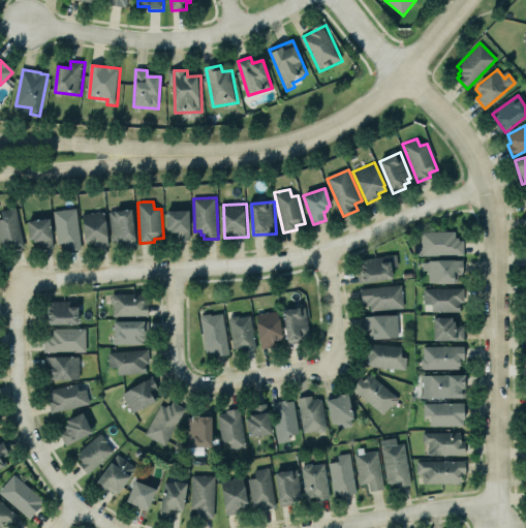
[(0,211),(2,218),(0,218),(0,242),(1,247),(11,245),(12,249),(24,247),(16,207),(0,211)]
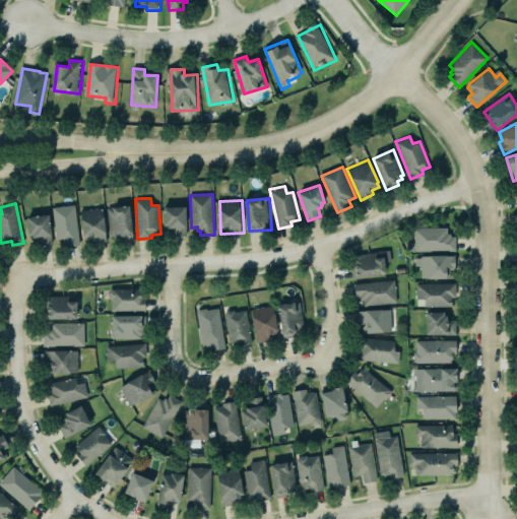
[(164,206),(186,205),(187,236),(180,235),(173,236),(173,228),(171,228),(171,229),(168,229),(168,228),(169,224),(164,224),(164,206)]
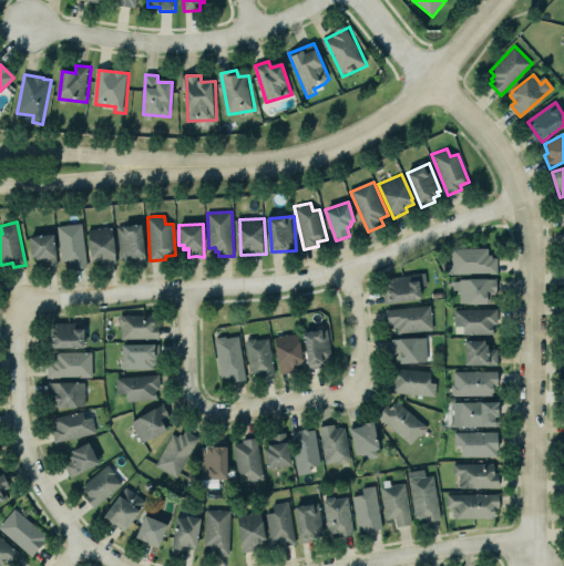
[(88,269),(86,225),(61,226),(63,263),(73,263),(73,269),(88,269)]
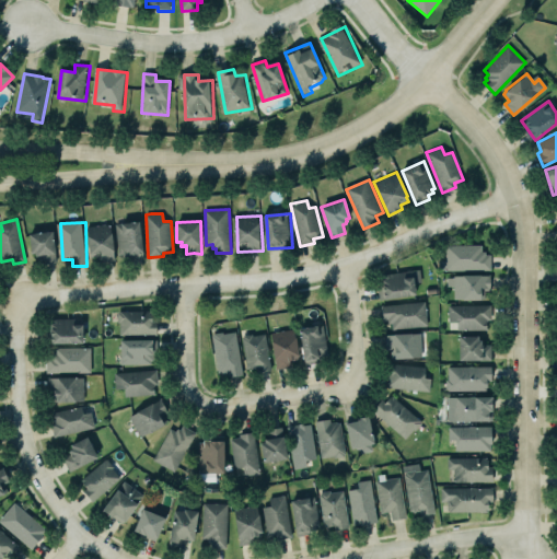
[(86,226),(109,223),(111,232),(112,232),(114,249),(113,249),(115,260),(100,263),(99,257),(91,258),(90,253),(86,226)]
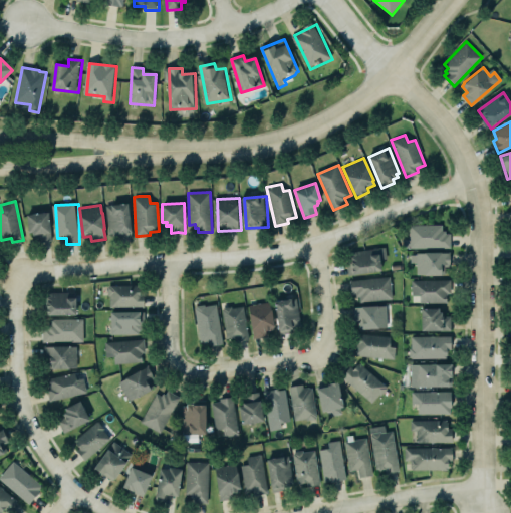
[(108,206),(110,238),(133,237),(132,205),(108,206)]
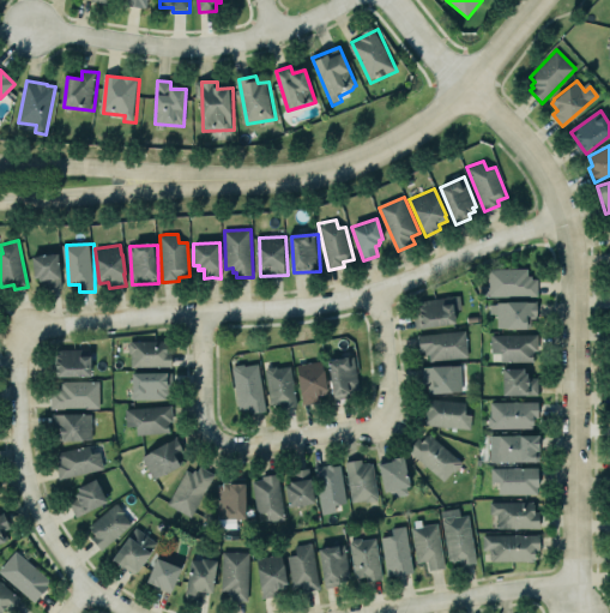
[(31,256),(58,252),(62,287),(49,289),(48,280),(40,281),(40,276),(34,277),(31,256)]
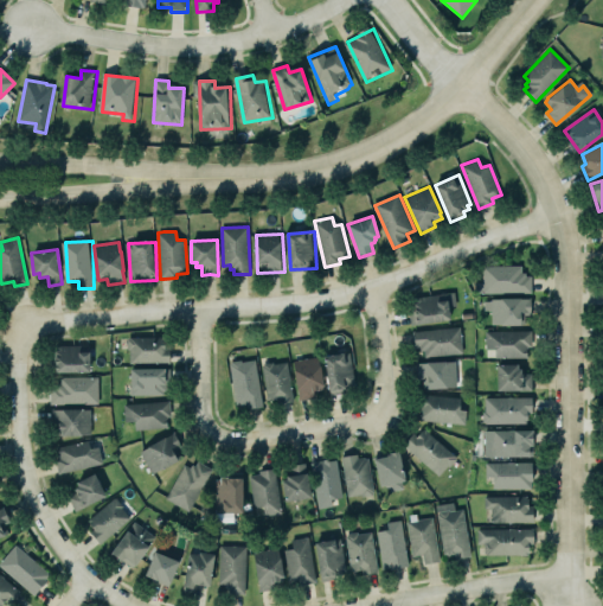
[(479,295),(533,294),(533,275),(524,275),(524,266),(485,267),(486,282),(479,284),(479,295)]
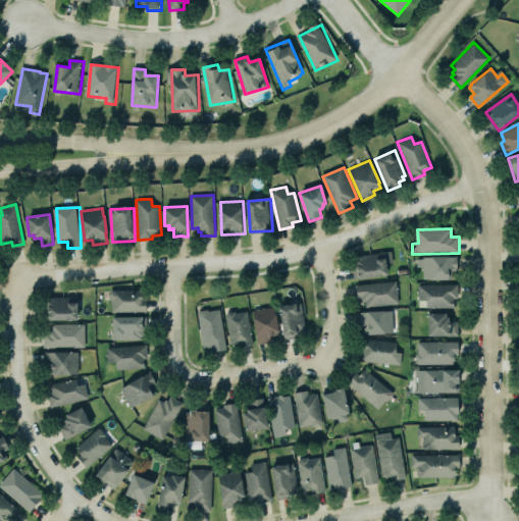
[(387,273),(385,264),(393,263),(392,251),(351,257),(354,278),(387,273)]
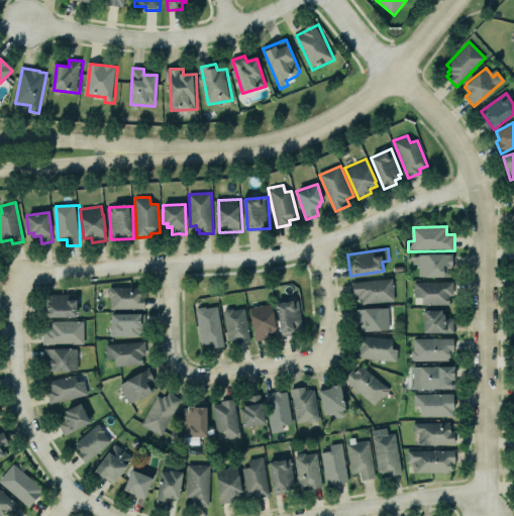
[(419,276),(419,254),(426,253),(426,252),(443,252),(443,253),(452,253),(452,268),(447,268),(447,276),(419,276)]
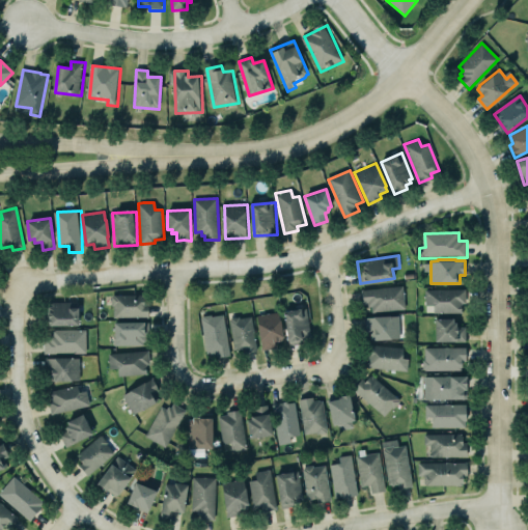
[(364,289),(365,306),(373,306),(373,312),(407,311),(407,288),(364,289)]
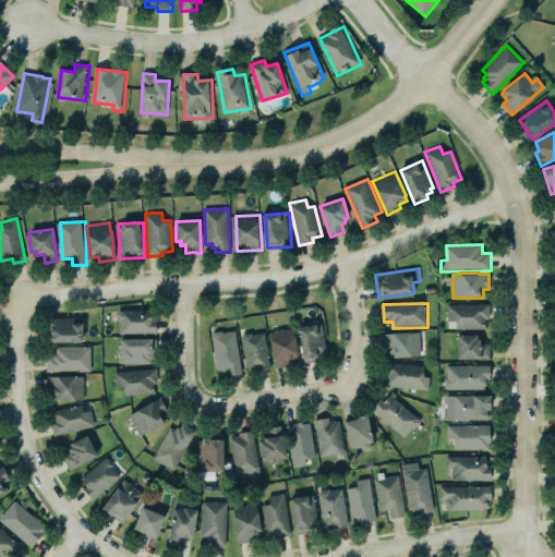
[(449,322),(458,322),(458,329),(490,330),(491,305),(449,305),(449,322)]
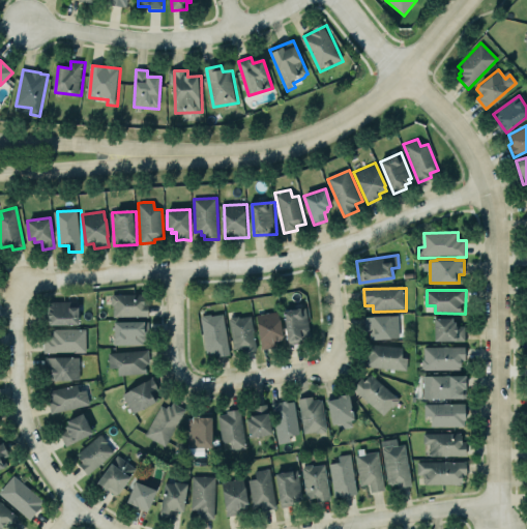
[(114,316),(114,303),(112,303),(112,295),(113,296),(113,294),(143,293),(143,295),(141,296),(144,296),(144,303),(148,303),(148,316),(114,316)]
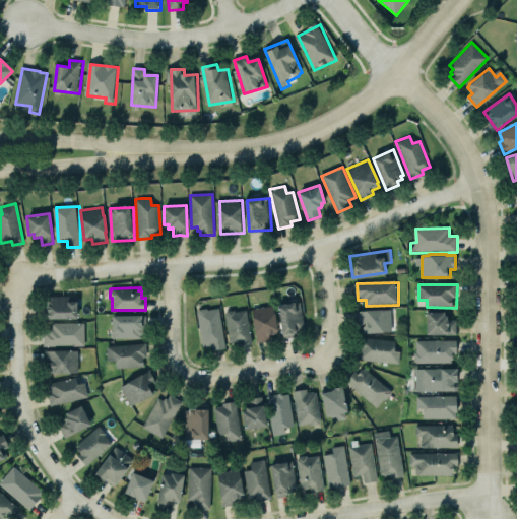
[(46,320),(79,319),(79,297),(46,298),(46,320)]
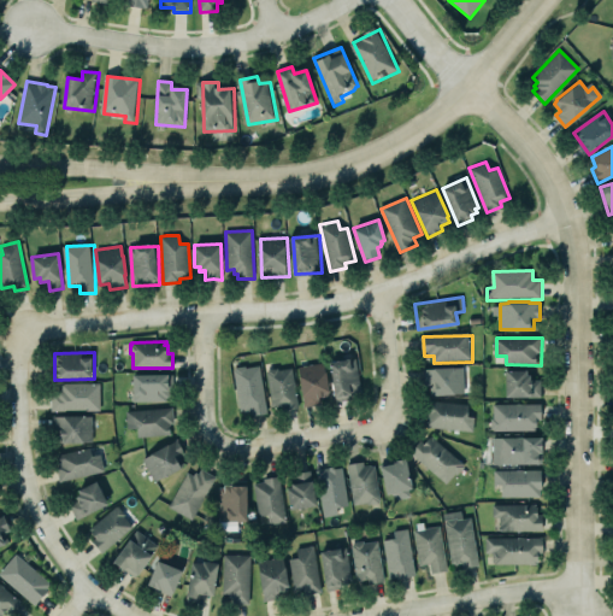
[(330,361),(355,357),(360,386),(351,398),(337,400),(330,361)]
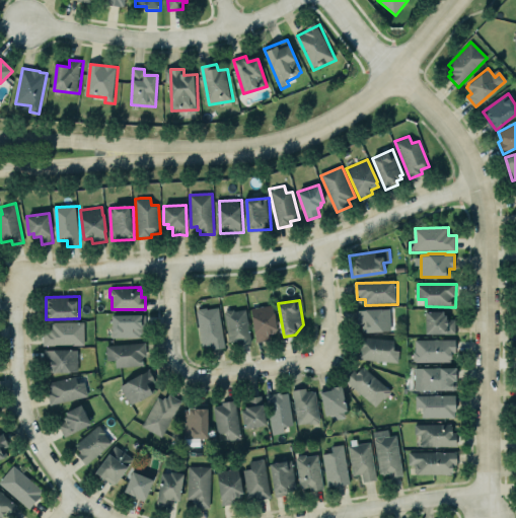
[(196,308),(202,347),(212,345),(212,349),(225,347),(219,304),(196,308)]
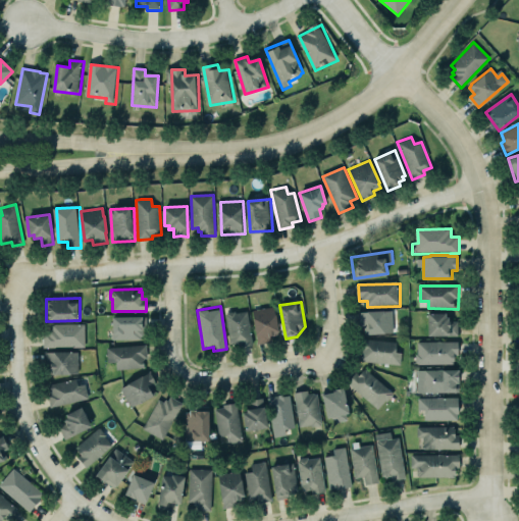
[(258,344),(270,342),(270,333),(272,333),(272,334),(273,334),(273,335),(278,334),(278,330),(275,313),(273,306),(252,310),(258,344)]
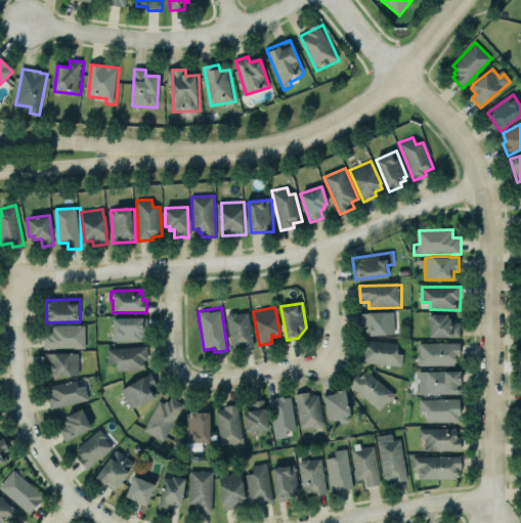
[(226,315),(227,314),(227,313),(236,311),(236,312),(249,310),(254,346),(241,348),(241,344),(231,345),(226,315)]
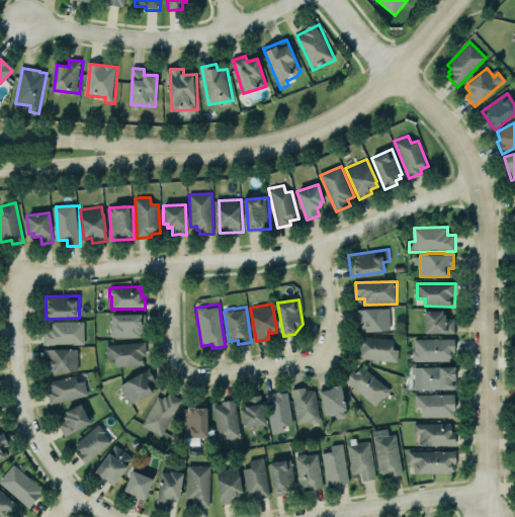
[(392,309),(358,311),(359,325),(363,325),(363,333),(393,332),(392,309)]
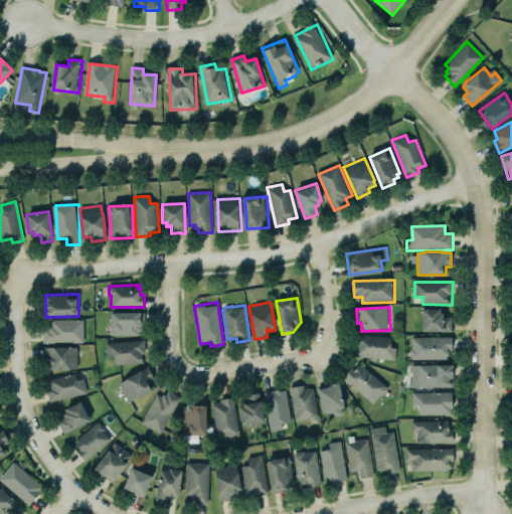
[(422,330),(452,331),(452,317),(443,317),(442,312),(440,312),(440,308),(421,308),(422,330)]
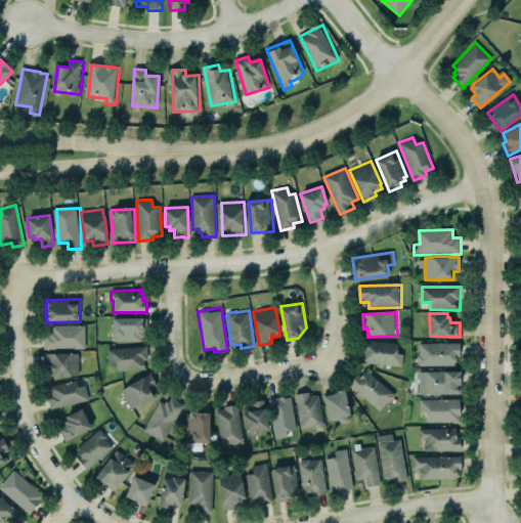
[(146,319),(115,318),(115,341),(146,342),(146,319)]
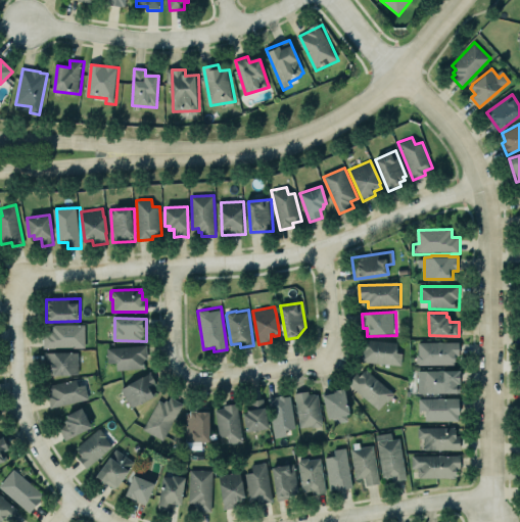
[(88,348),(87,326),(54,326),(54,332),(45,332),(46,349),(88,348)]
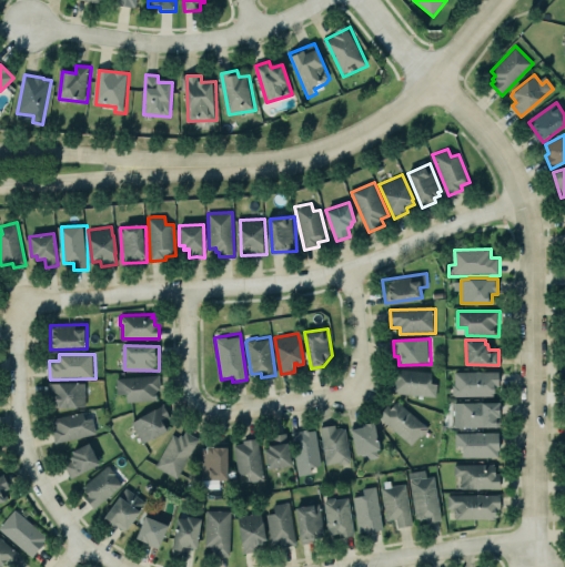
[(431,372),(430,383),(437,384),(436,398),(392,394),(394,367),(431,372)]
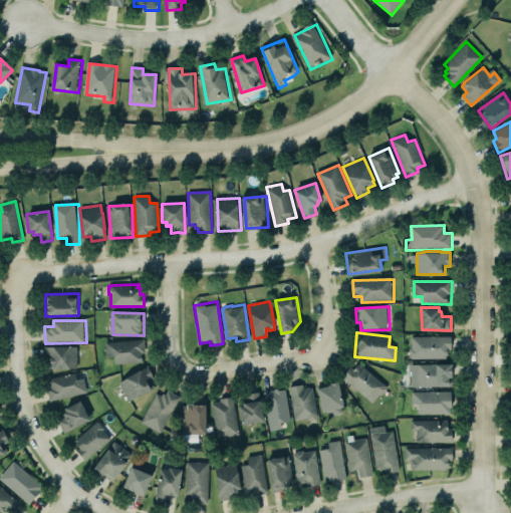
[(450,335),(451,349),(447,349),(447,355),(446,355),(446,358),(409,358),(409,348),(411,348),(411,336),(450,335)]
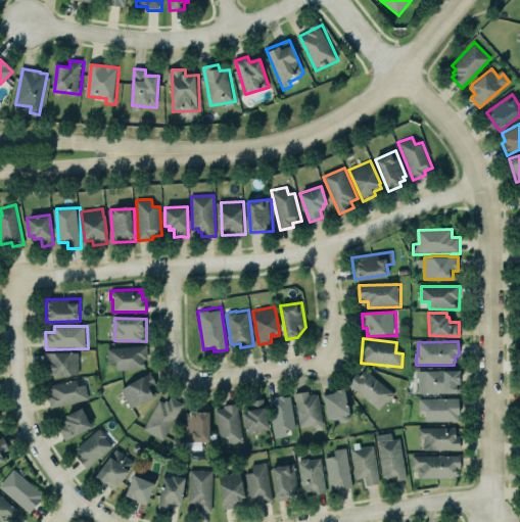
[(107,348),(146,344),(147,359),(145,359),(145,369),(117,371),(116,362),(108,363),(107,348)]
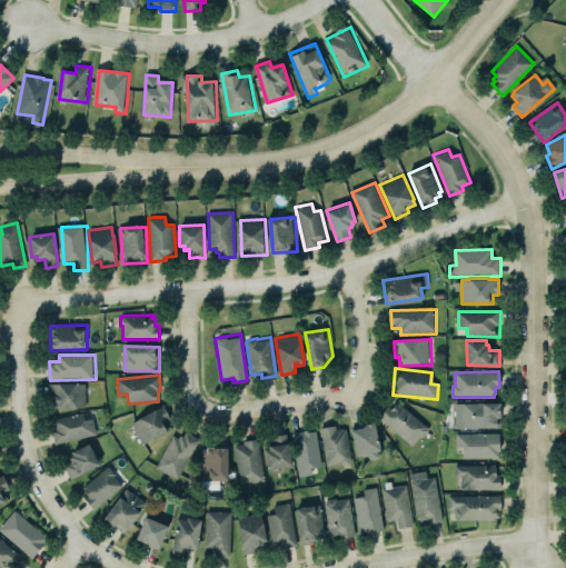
[(48,382),(48,399),(55,398),(55,408),(86,408),(86,384),(78,384),(77,382),(48,382)]
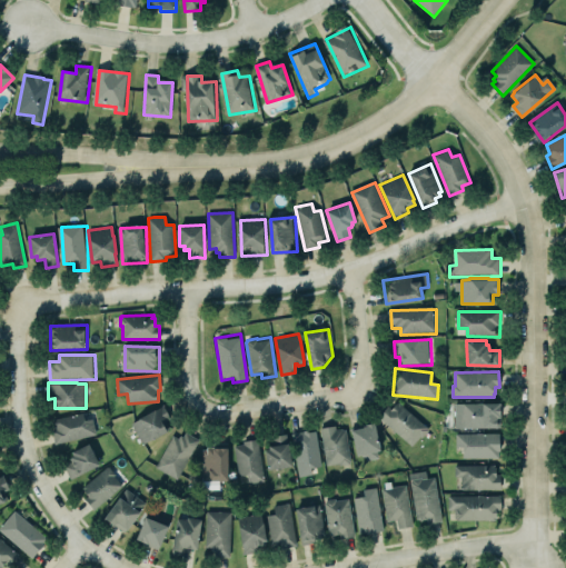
[(378,417),(388,406),(390,408),(397,401),(428,427),(427,428),(428,429),(421,437),(420,436),(411,446),(378,417)]
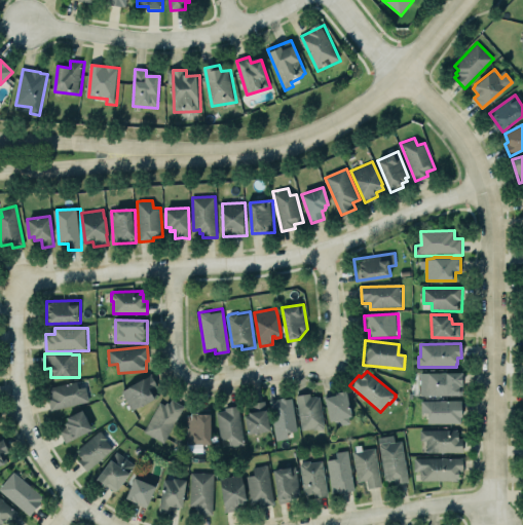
[(420,372),(461,371),(461,395),(421,395),(420,372)]
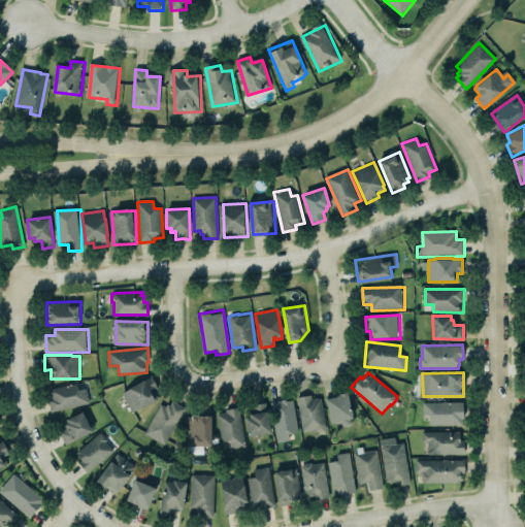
[(155,392),(160,389),(152,375),(121,392),(132,413),(158,398),(155,392)]
